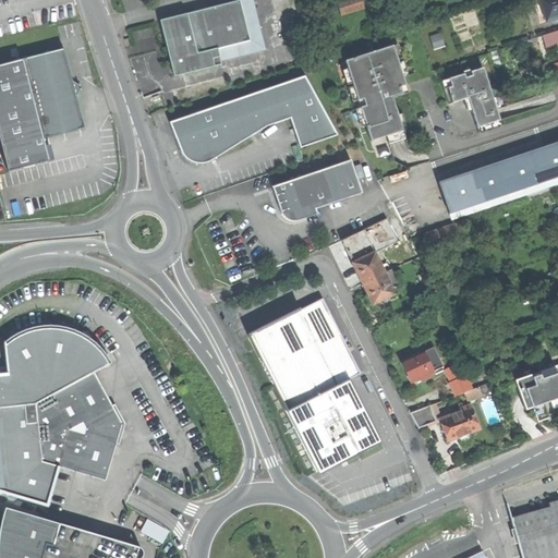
[(253,0),(244,0),(240,1),(250,41),(218,50),(221,63),(266,51),(253,0)]
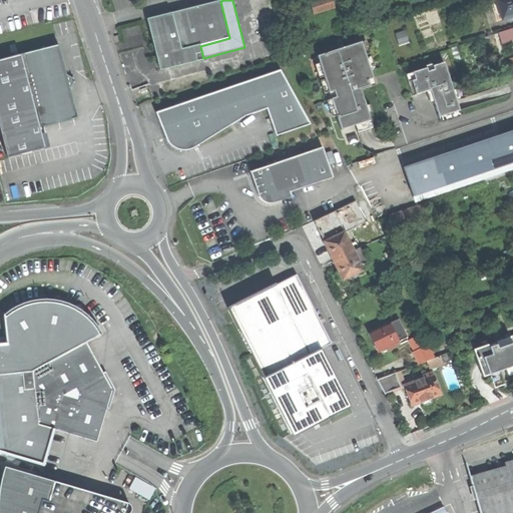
[(337,8),(334,0),(318,0),(313,2),(316,15),(337,8)]
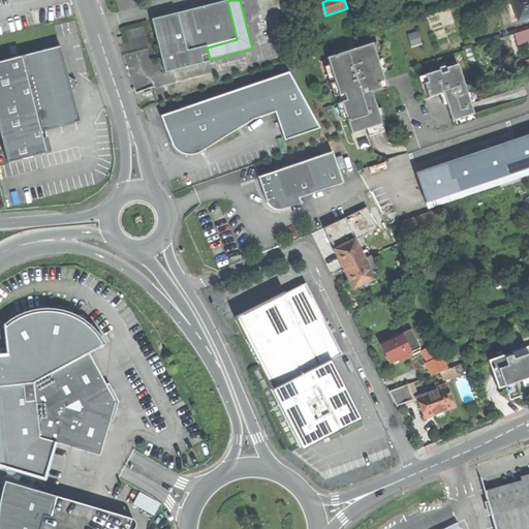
[(519,23),(528,19),(528,0),(511,0),(506,2),(510,18),(517,16),(519,23)]
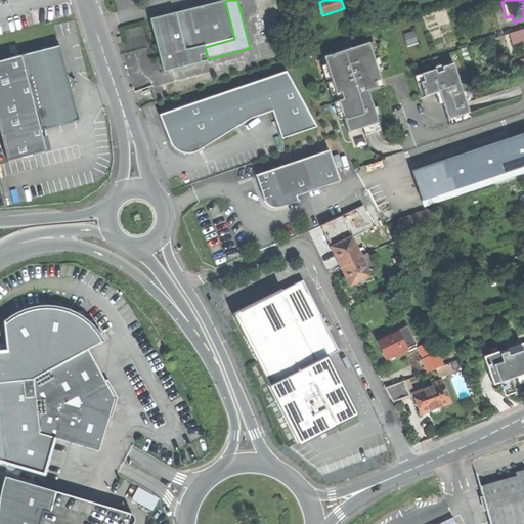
[(155,38),(164,73),(209,61),(208,59),(205,47),(234,39),(225,1),(150,20),(155,38)]
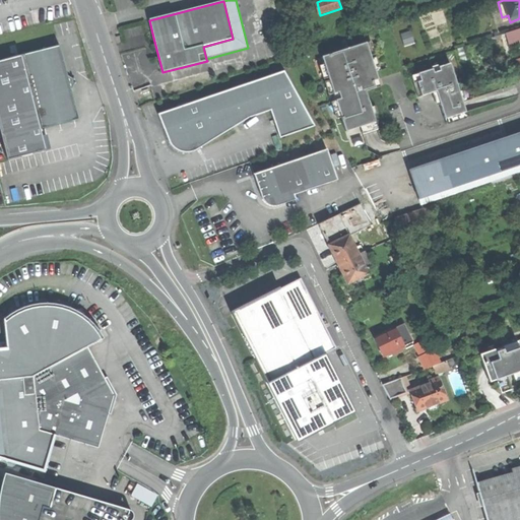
[(61,44),(21,55),(41,129),(79,118),(72,88),(66,89),(63,77),(68,75),(65,63),(61,44)]
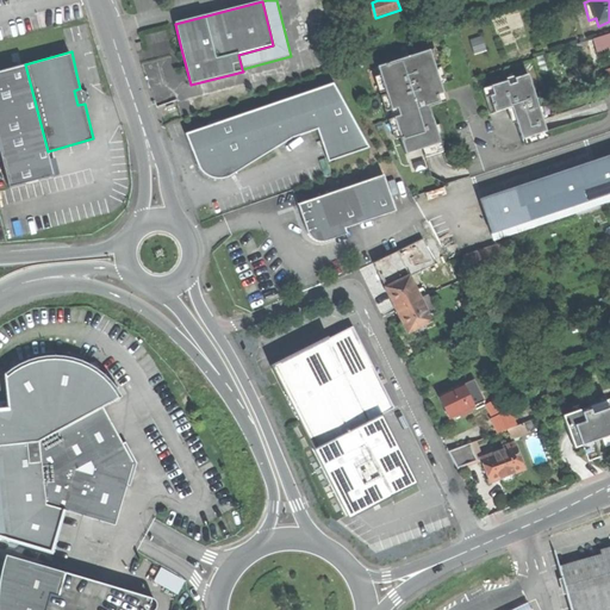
[(379,68),(408,155),(424,149),(442,144),(430,109),(442,104),(439,97),(444,94),(430,51),(379,68)]
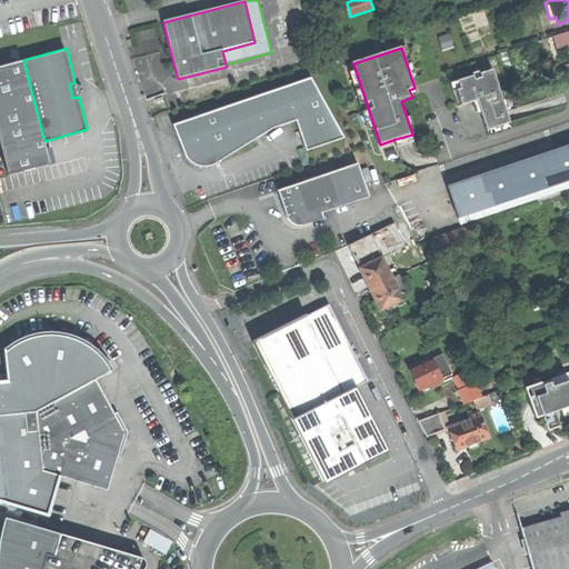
[(10,175),(51,163),(45,141),(23,60),(0,66),(0,139),(10,172),(10,175)]
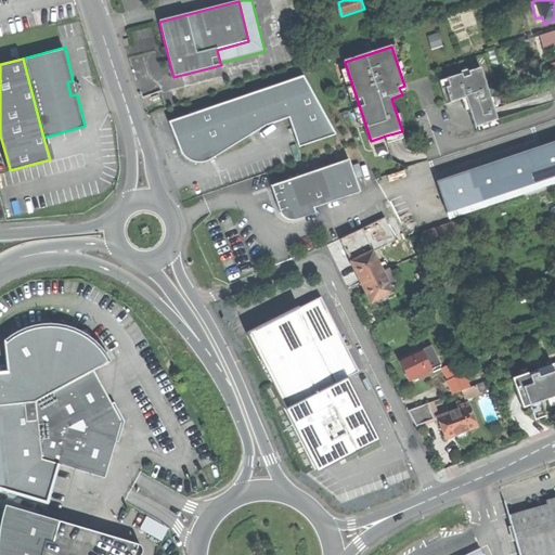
[(440,81),(448,104),(466,99),(475,128),(498,120),(481,68),(440,81)]
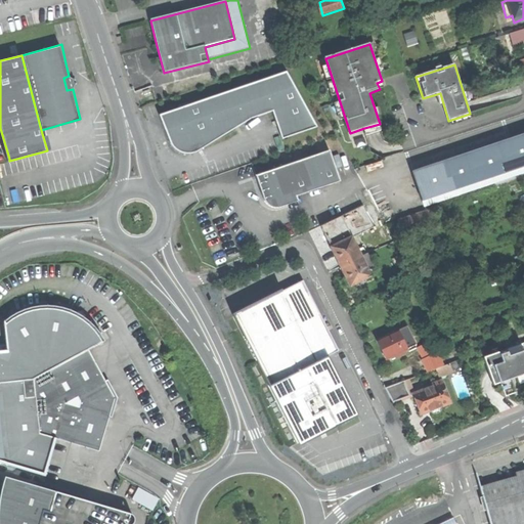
[(318,128),(287,73),(161,116),(165,126),(169,137),(170,141),(173,145),(178,151),(184,154),(190,155),(197,153),(249,121),(273,112),(282,139),(318,128)]
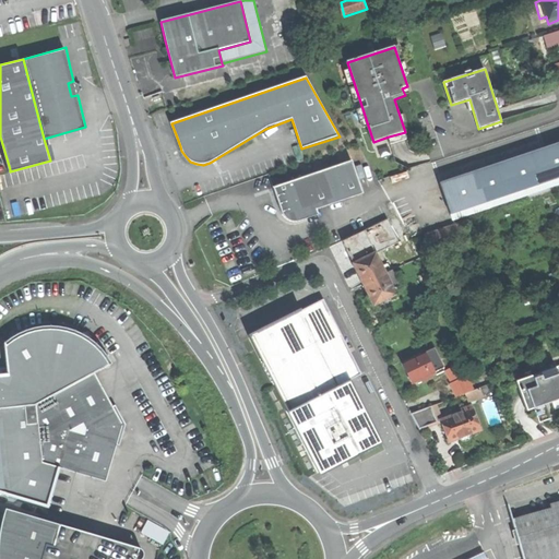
[(82,86),(73,81),(68,83),(71,96),(78,95),(82,86)]
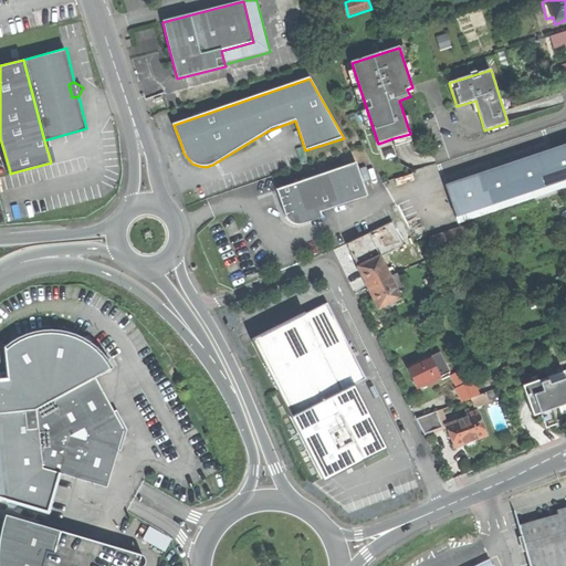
[(155,100),(158,106),(164,104),(161,97),(155,100)]
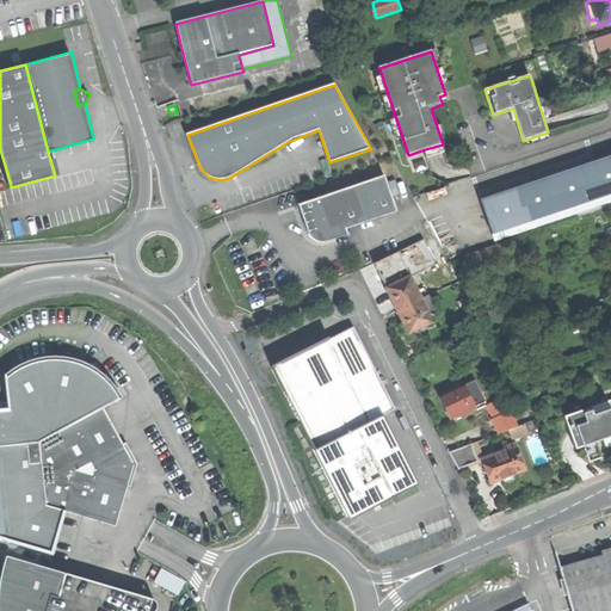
[(550,139),(548,133),(523,141),(525,147),(550,139)]
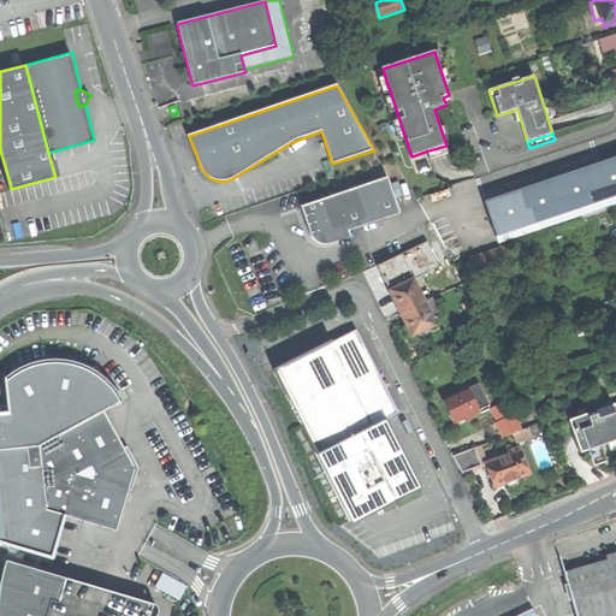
[(449,154),(446,146),(428,150),(431,160),(449,154)]
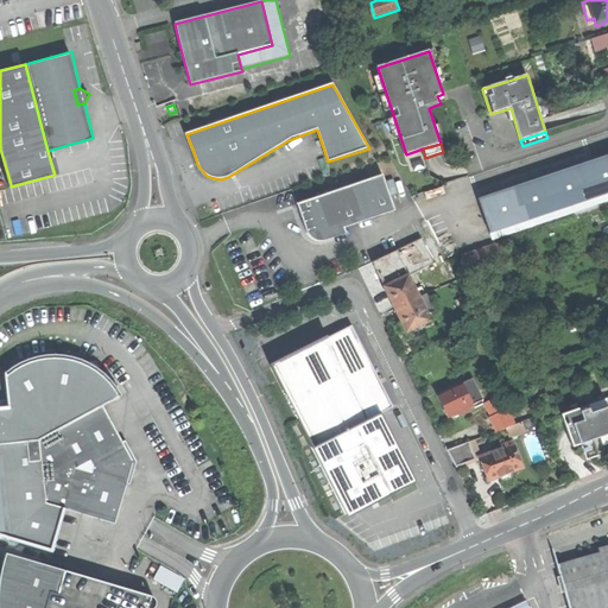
[(607,154),(480,198),(492,233),(507,227),(607,194),(607,192),(607,154)]
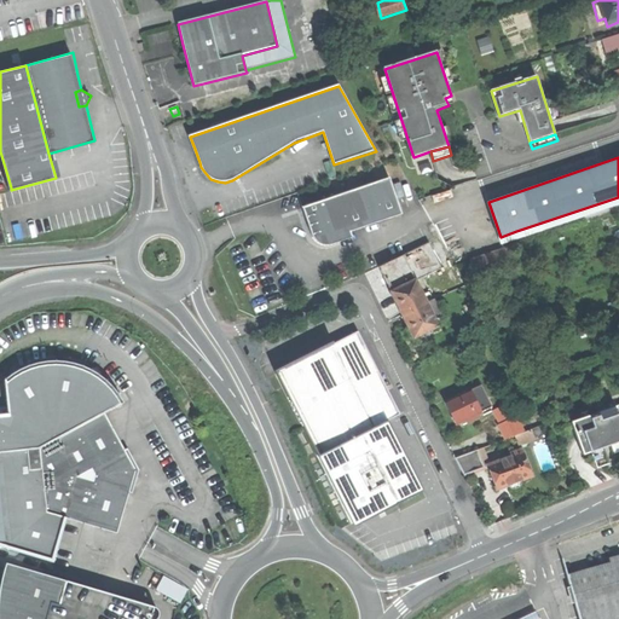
[(392,179),(305,208),(308,220),(314,239),(319,244),(328,247),(353,238),(352,232),(404,215),(392,179)]
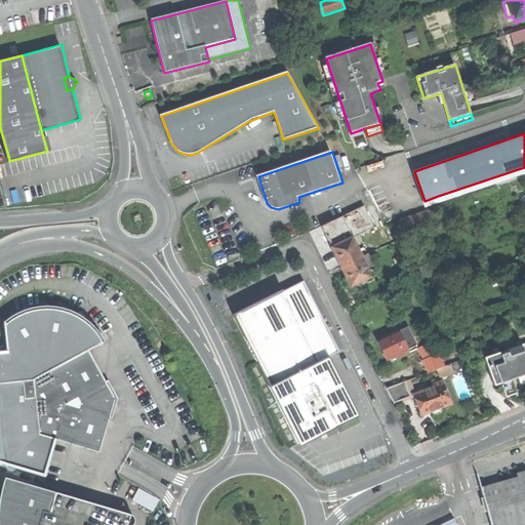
[(524,173),(524,170),(524,167),(438,196),(440,202),(524,173)]
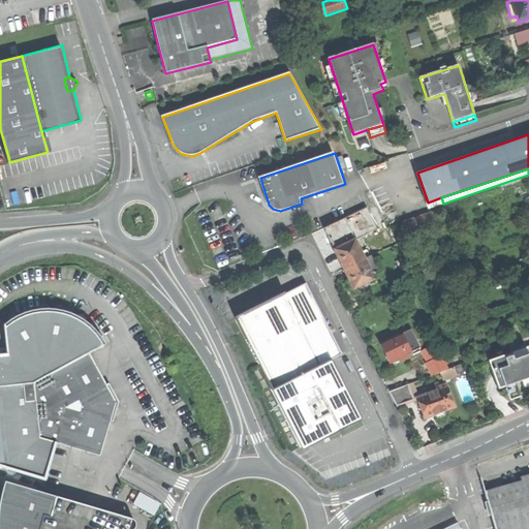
[(435,212),(428,214),(433,228),(440,226),(435,212)]
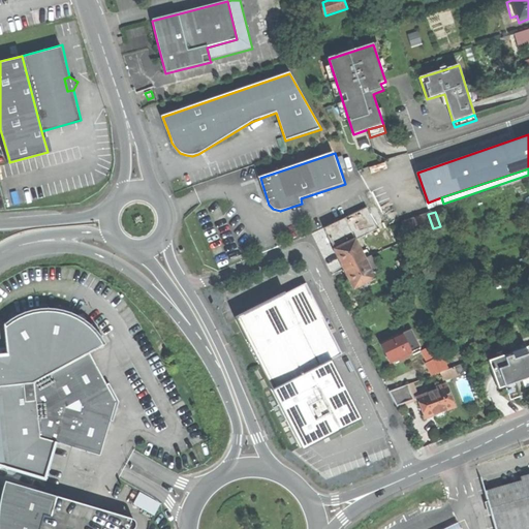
[(340,260),(345,271),(366,260),(363,254),(355,240),(335,250),(340,260)]
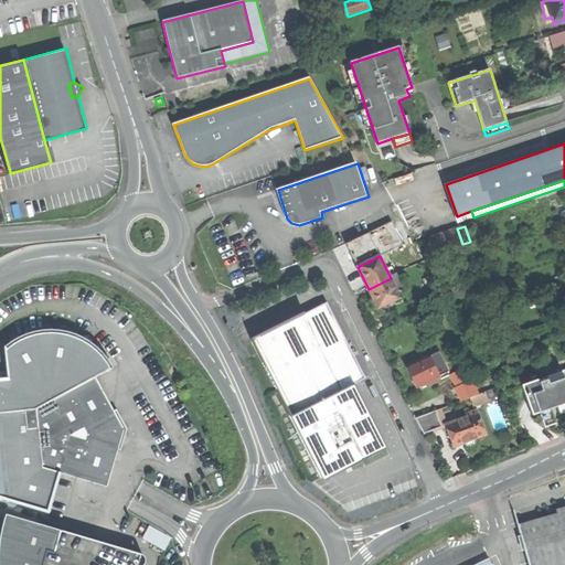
[(394,268),(387,272),(391,278),(397,275),(394,268)]
